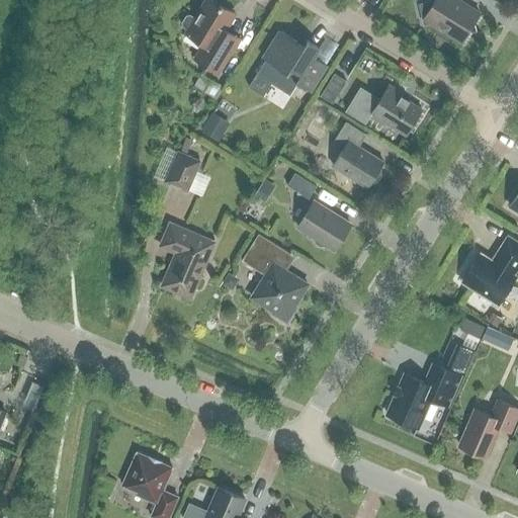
[(193,59),(219,74),(239,39),(224,29),(234,14),(210,0),(205,0),(195,18),(189,15),(185,16),(181,23),(182,27),(187,30),(186,33),(202,44),(193,59)]
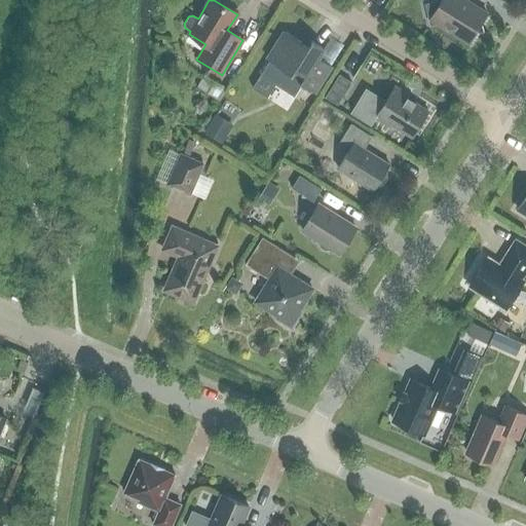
[(467,43),(487,13),(466,0),(441,0),(440,2),(426,5),(430,24),(436,23),(467,43)]
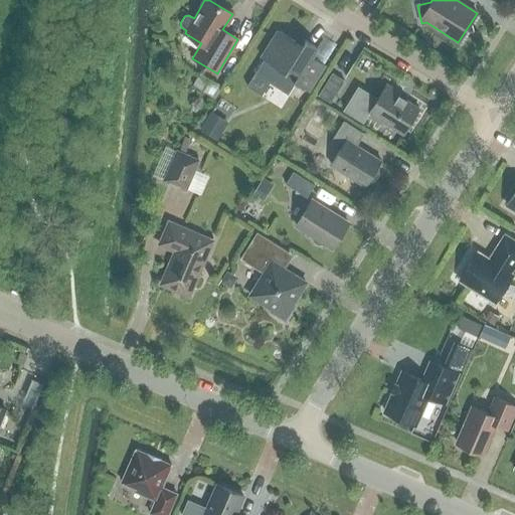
[(264,59),(254,72),(270,81),(287,93),(293,82),(307,92),(324,64),(323,64),(312,56),(317,48),(305,40),(302,45),(296,42),(278,31),(262,58),(264,59)]
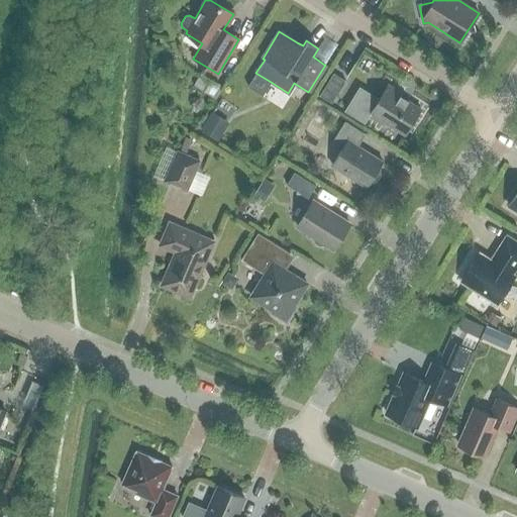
[(211,97),(219,85),(200,73),(192,85),(211,97)]
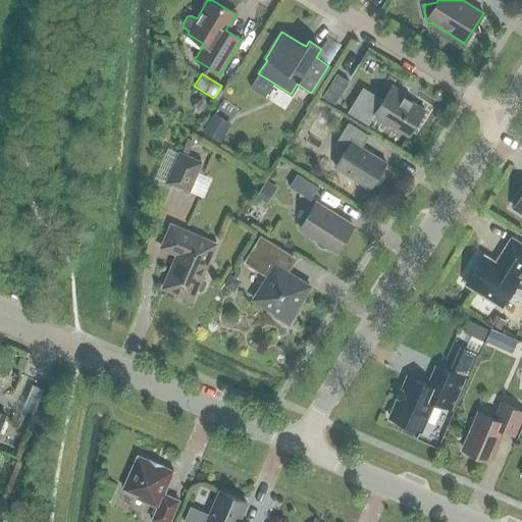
[(321,96),(333,104),(348,82),(335,73),(321,96)]
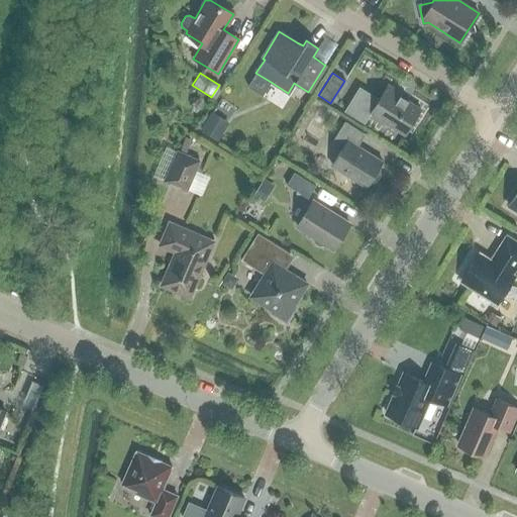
[(388,85),(380,98),(359,86),(343,111),(364,123),(369,116),(383,125),(384,122),(405,135),(420,109),(400,97),(402,94),(388,85)]
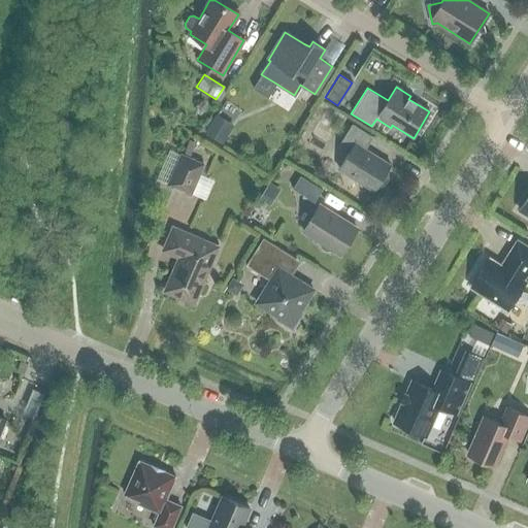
[(222,144),(233,125),(216,114),(204,133),(222,144)]
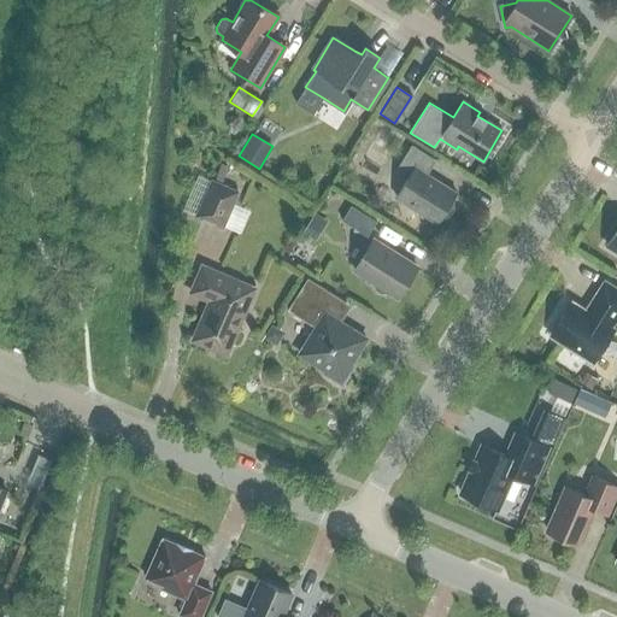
[(436,160),(411,145),(395,170),(407,177),(395,198),(438,224),(442,216),(445,217),(448,216),(454,207),(453,203),(451,201),(457,193),(427,175),(436,160)]
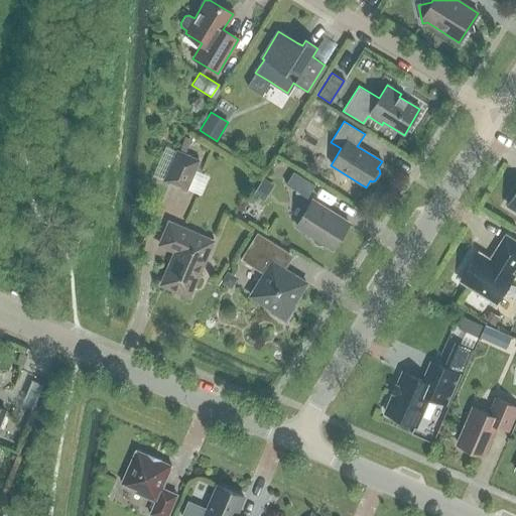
[(200,159),(175,149),(161,181),(185,191),(200,159)]
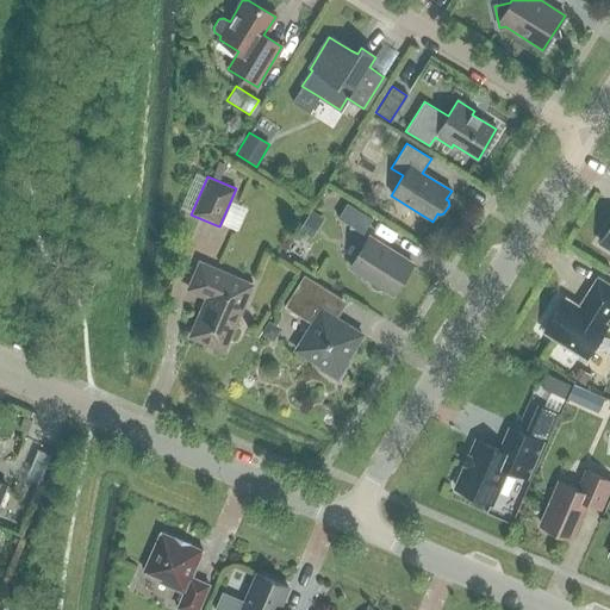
[(372,219),(346,203),(336,218),(362,235),(372,219)]
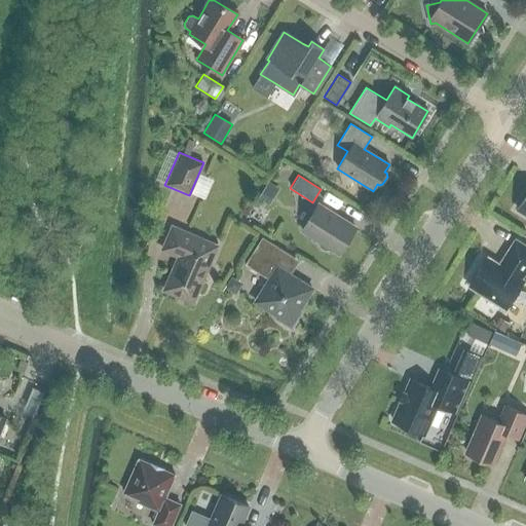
[(278,188),(267,181),(256,198),(268,205),(278,188)]
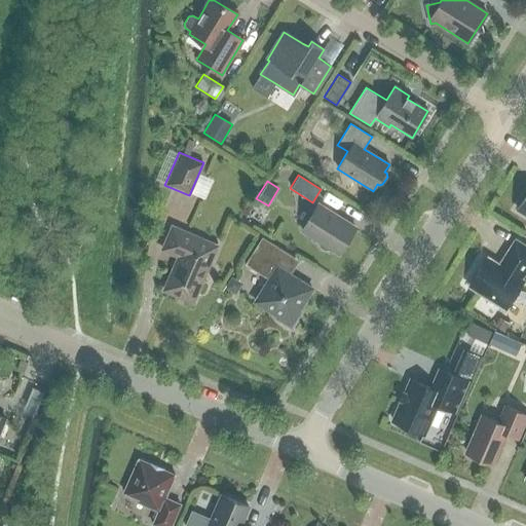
[(525,194),(517,210),(525,215),(525,194)]
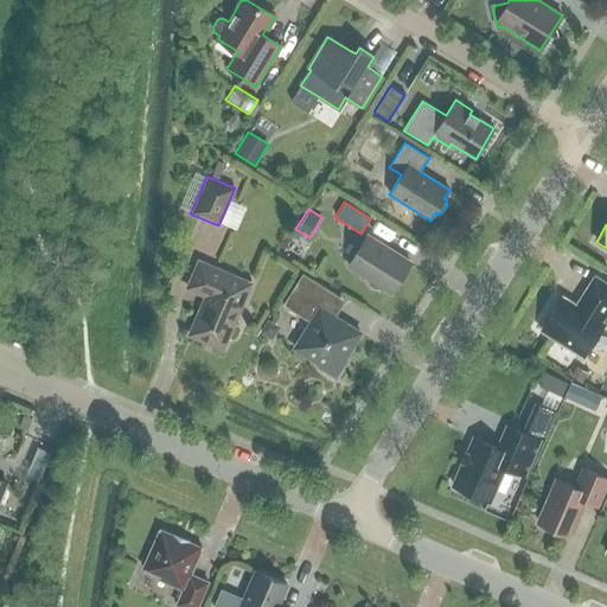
[(382,287),(391,293),(410,263),(368,236),(349,267),(366,278),(368,283),(371,287),(377,289),(382,287)]
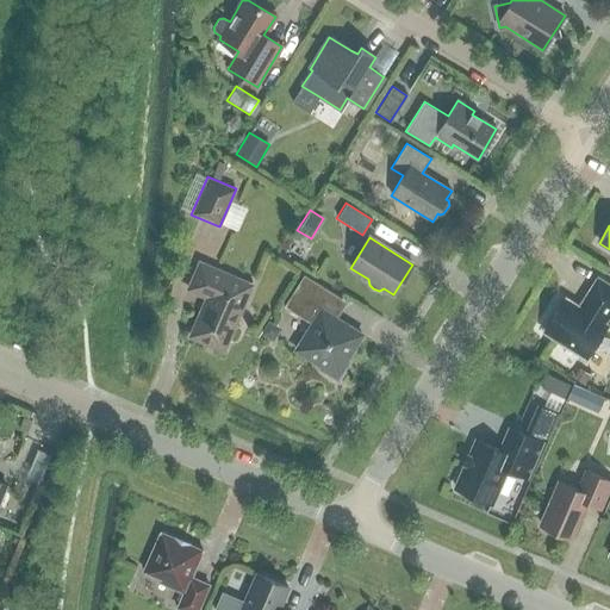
[(235,325),(251,286),(200,263),(188,290),(207,298),(191,336),(194,338),(195,341),(201,344),(205,343),(224,350),(229,338),(234,341),(237,340),(241,331),(240,328),(235,325)]
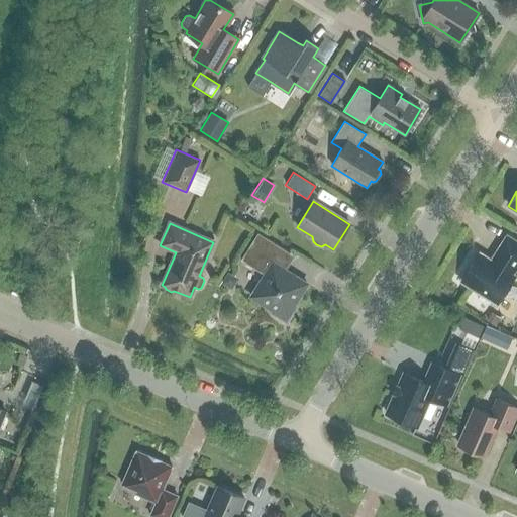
[(293,306),(306,284),(281,268),(290,253),(257,233),(240,261),(264,275),(250,297),(273,311),(271,313),(286,322),(295,307),(293,306)]
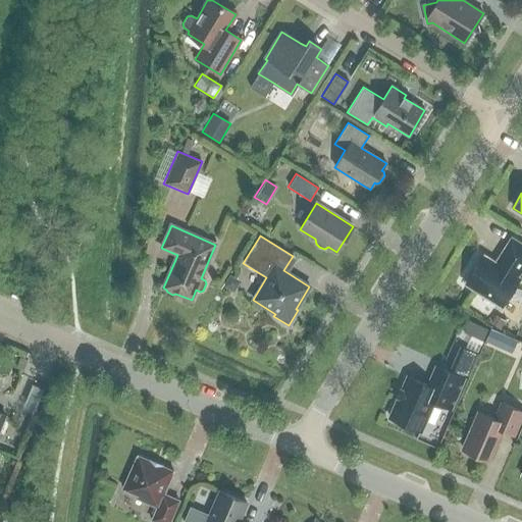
[(517,277),(521,269),(521,244),(511,238),(494,263),(483,256),(474,270),(470,271),(468,274),(467,277),(467,280),(466,283),(486,297),(488,300),(490,302),(493,304),(498,304),(502,307),(519,278),(517,277)]
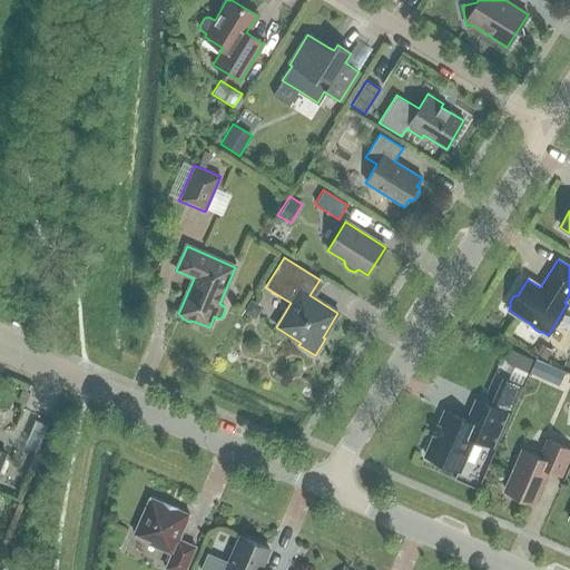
[(533,360),(511,350),(505,363),(528,373),(533,360)]
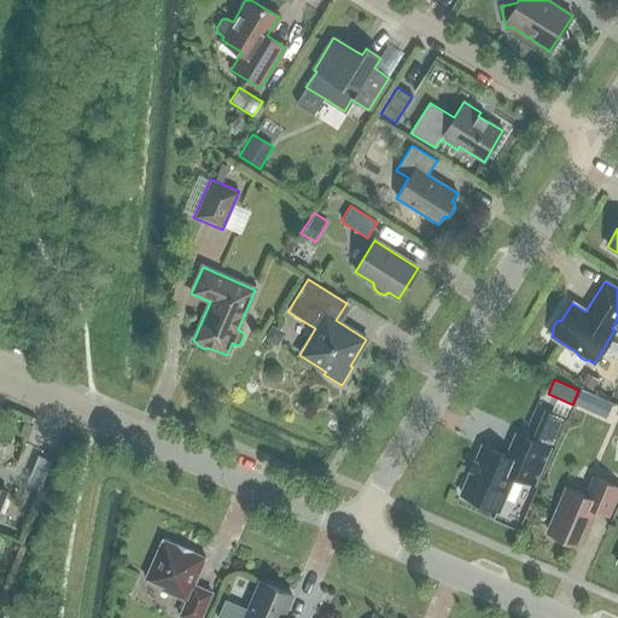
[(575,404),(586,409),(593,395),(581,390),(575,404)]
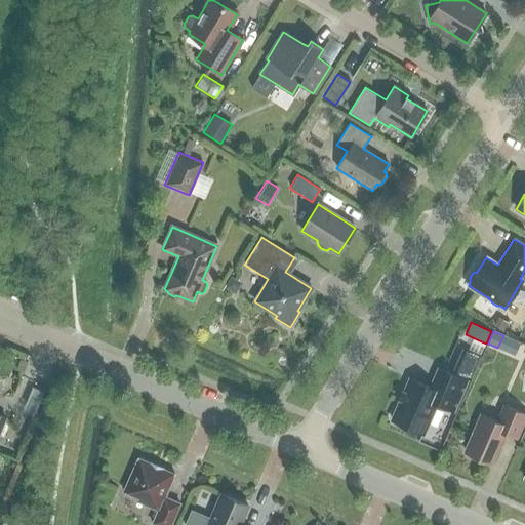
[(430,388),(409,378),(391,420),(423,434),(436,404),(453,412),(467,381),(438,369),(430,388)]
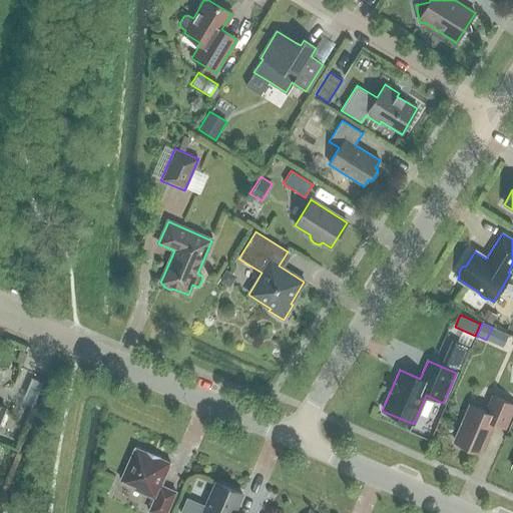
[(43,383),(44,379),(29,375),(19,403),(32,408),(43,383)]
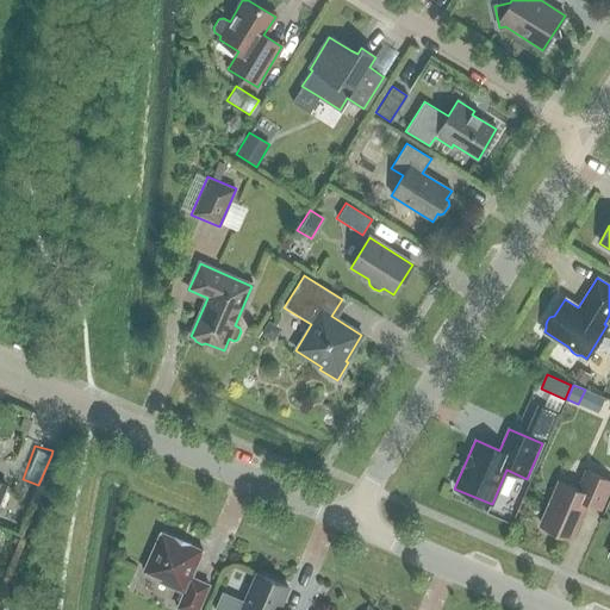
[(601,509),(609,486),(609,480),(585,471),(577,490),(561,483),(541,527),(571,539),(586,503),(601,509)]
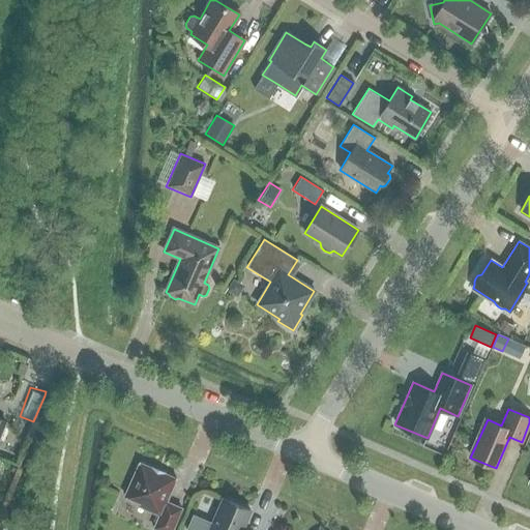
[(166,502),(176,478),(165,473),(151,467),(140,463),(125,496),(139,502),(137,505),(159,514),(154,528),(158,529),(172,529),(181,508),(166,502)]
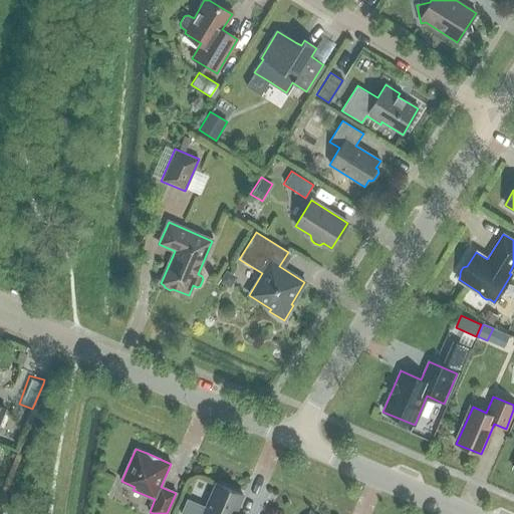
[(187,500),(181,513),(234,513),(243,495),(216,484),(206,508),(187,500)]
